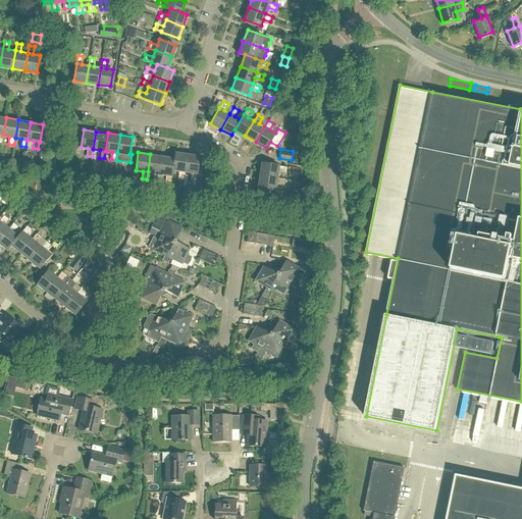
[(185,171),(188,154),(175,152),(174,158),(172,169),(179,170),(178,177),(184,178),(185,171)]
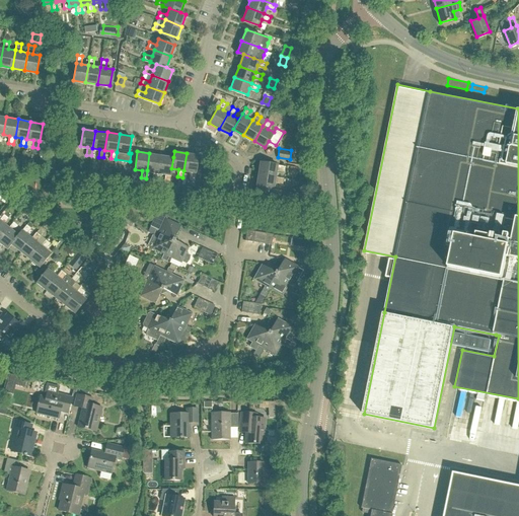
[(159,172),(161,155),(149,153),(147,170),(153,171),(152,179),(158,180),(159,172)]
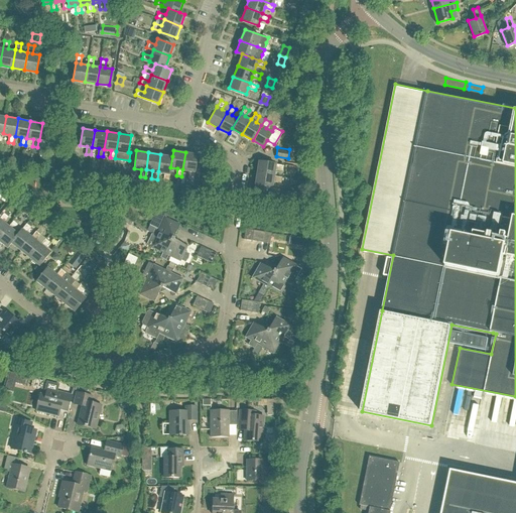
[(185,152),(182,169),(188,170),(187,177),(194,178),(195,171),(198,154),(185,152)]
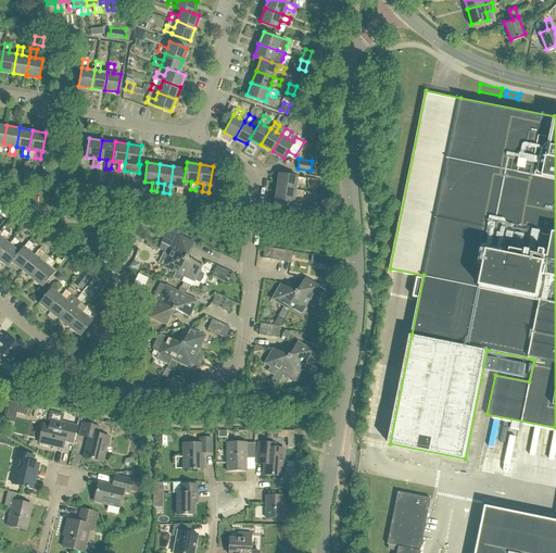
[(184,180),(186,168),(173,166),(171,185),(177,186),(176,195),(181,195),(182,187),(184,187),(184,180)]
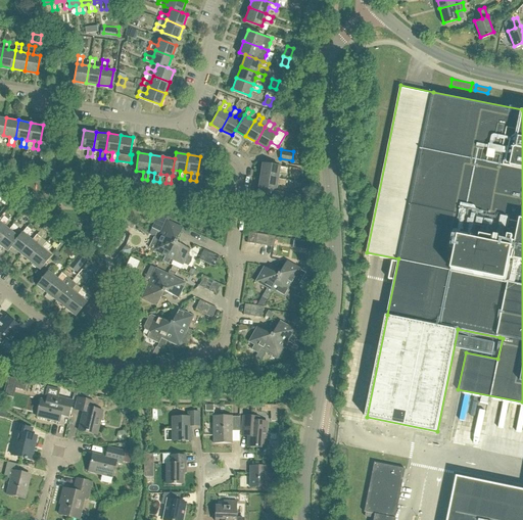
[(32,168),(33,160),(24,158),(24,159),(22,166),(32,168)]
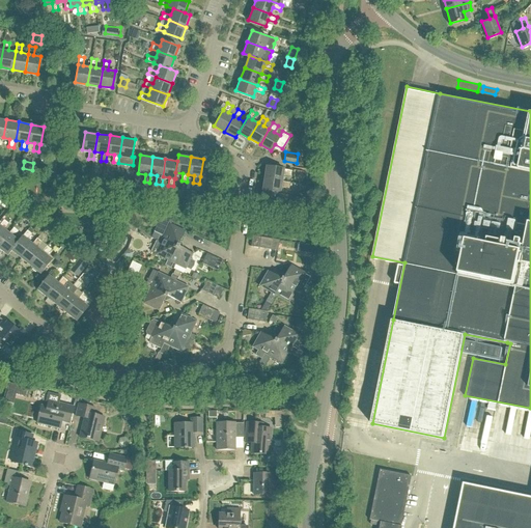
[(43,165),(33,163),(32,170),(42,172),(43,165)]
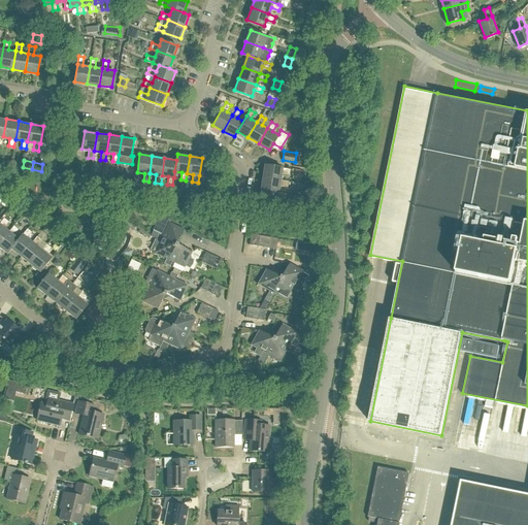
[(263,175),(281,178),(282,172),(289,173),(290,167),(283,166),(265,163),(263,175)]
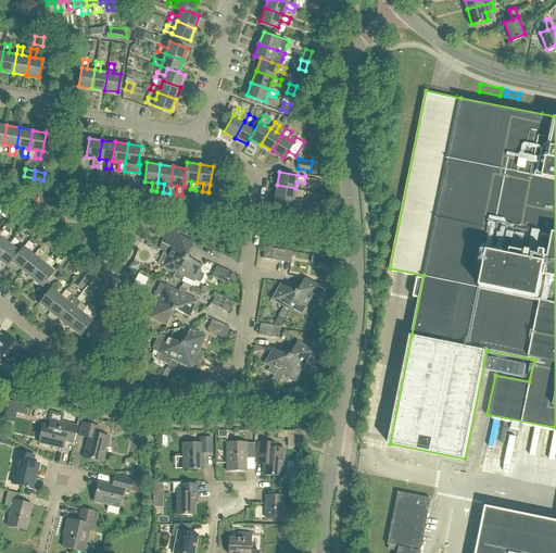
[(275,198),(293,201),(294,193),(303,195),(303,190),(295,188),(277,185),(275,198)]
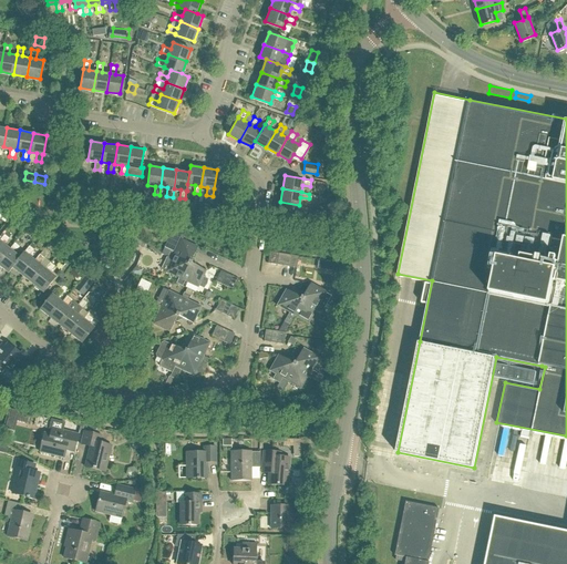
[(185,198),(184,208),(193,209),(195,195),(186,194),(185,198)]
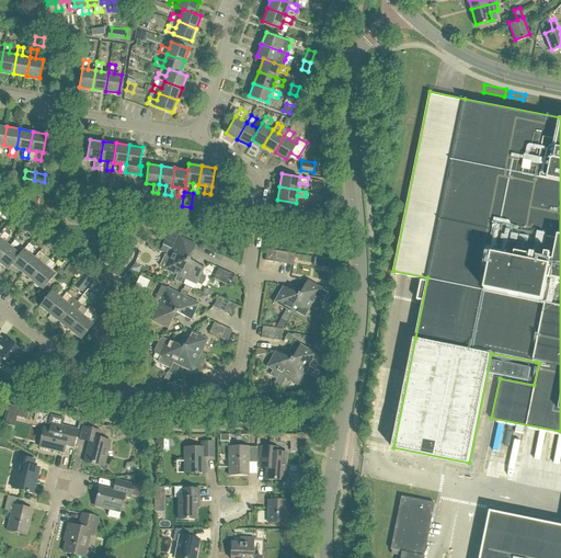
[(205,209),(207,200),(197,198),(196,208),(205,209)]
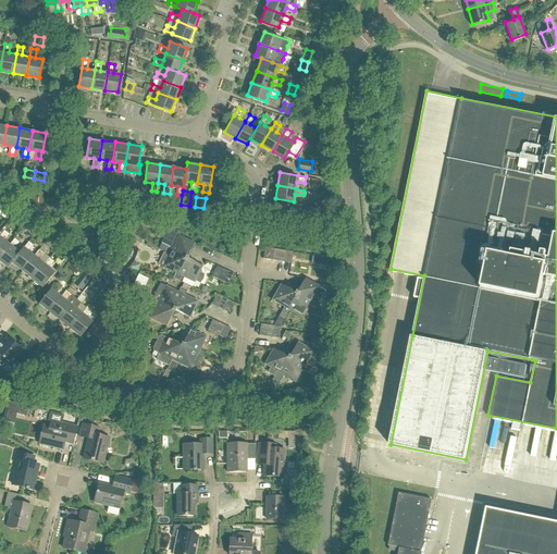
[(302,202),(294,201),(275,198),(273,211),(292,214),(293,207),(301,208),(302,202)]
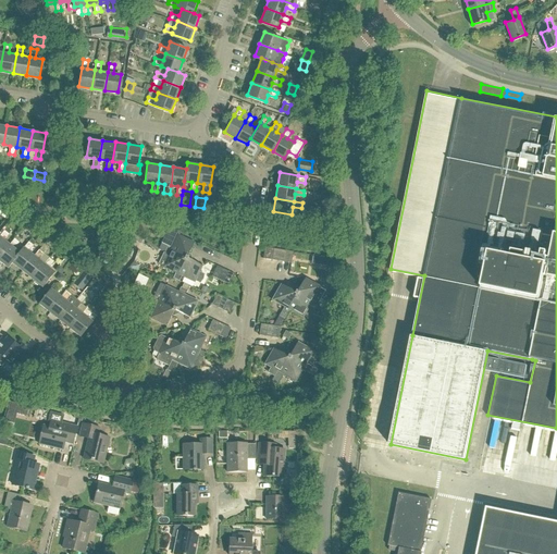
[(0,212),(4,217),(9,211),(0,202),(0,212)]
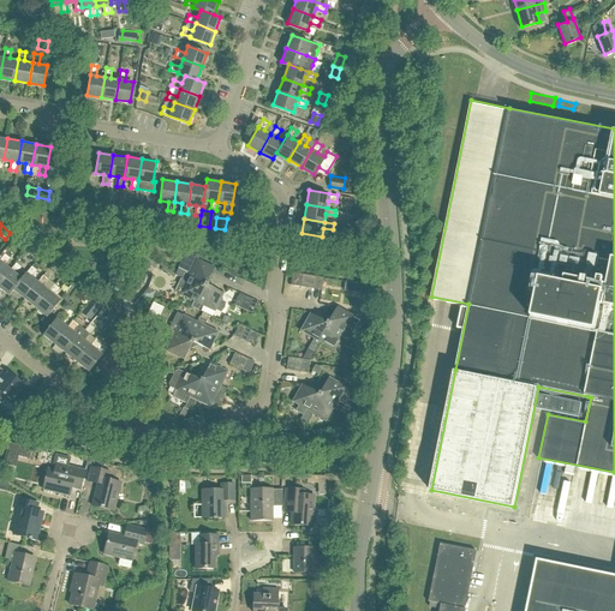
[(139,245),(135,252),(138,270),(147,261),(154,267),(159,259),(139,245)]
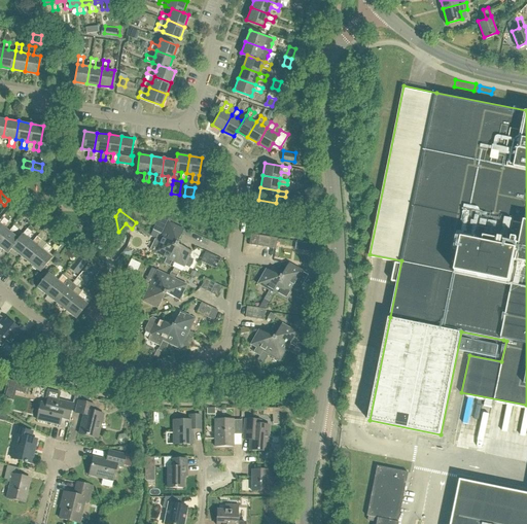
[(175,242),(178,241),(184,228),(170,220),(171,217),(164,213),(160,215),(150,234),(155,236),(159,231),(164,233),(163,236),(175,242)]
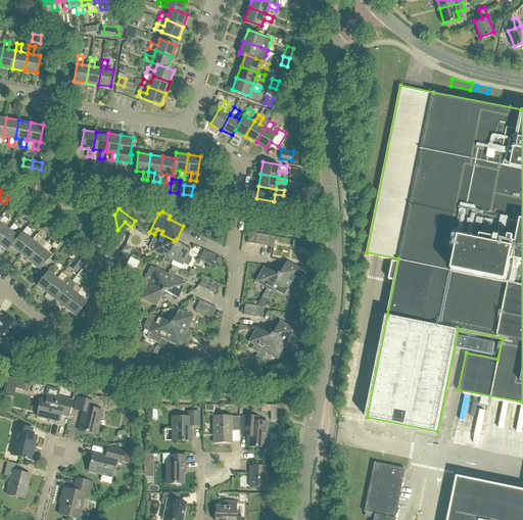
[(0,238),(9,228),(4,224),(8,219),(4,215),(0,219),(0,238)]
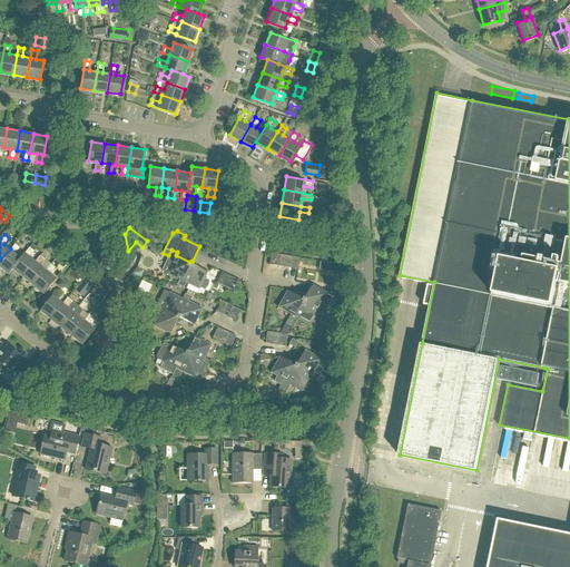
[(12,267),(20,257),(15,253),(19,246),(15,243),(10,248),(0,260),(0,265),(8,272),(12,267)]
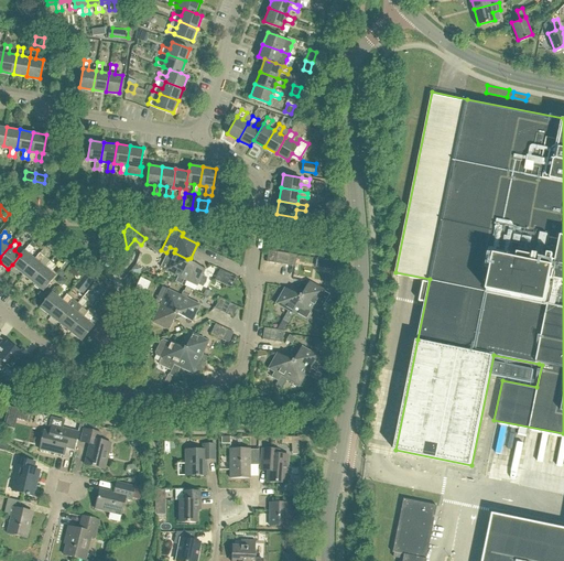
[(22,272),(34,258),(29,254),(34,247),(29,244),(24,249),(20,255),(12,265),(22,272)]
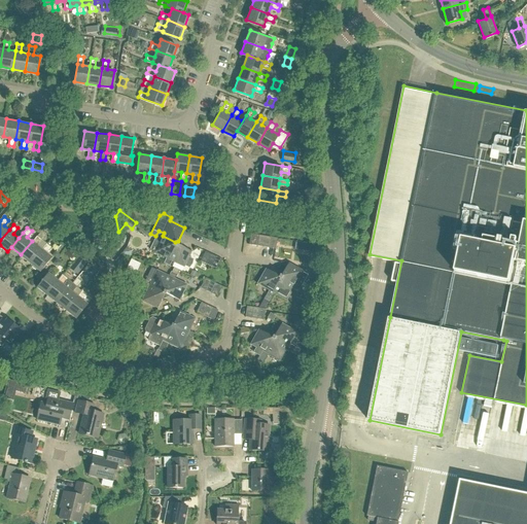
[(177,242),(178,241),(175,242),(163,236),(164,233),(159,231),(155,236),(149,248),(167,256),(167,255),(170,256),(176,244),(179,243),(177,242)]
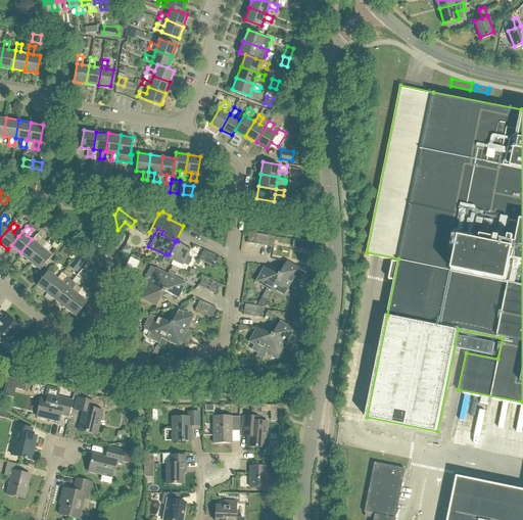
[(247,240),(255,242),(257,231),(249,230),(247,240)]
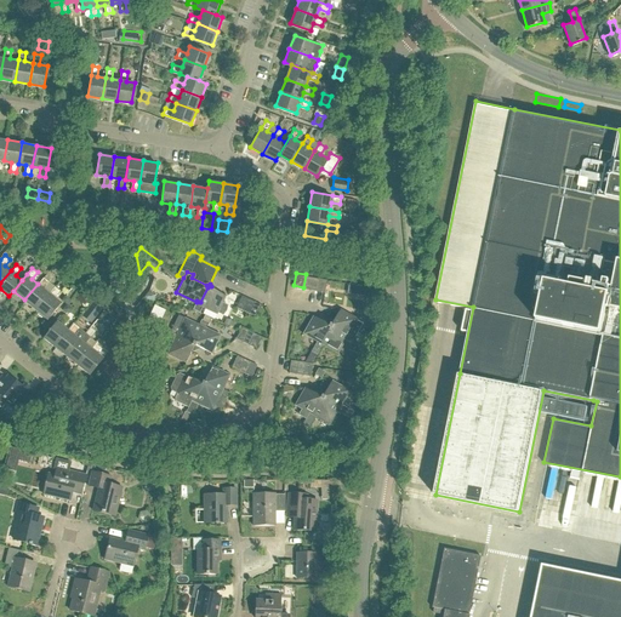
[(36,309),(50,292),(44,287),(49,281),(44,276),(38,284),(24,300),(36,309)]
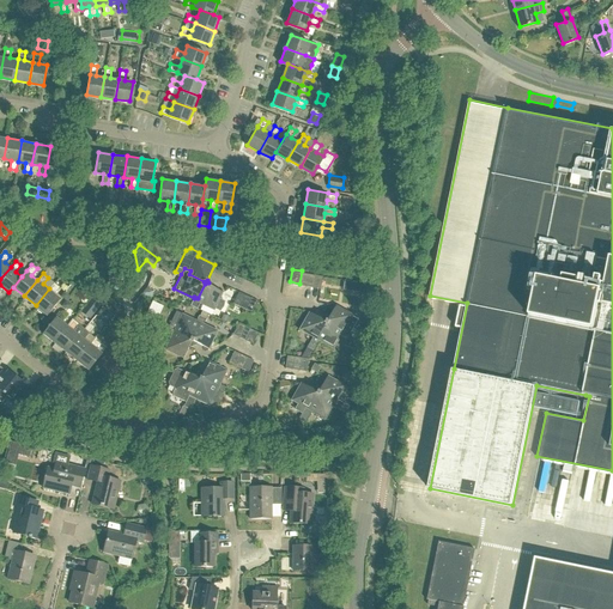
[(72,281),(66,288),(71,292),(77,284),(72,281)]
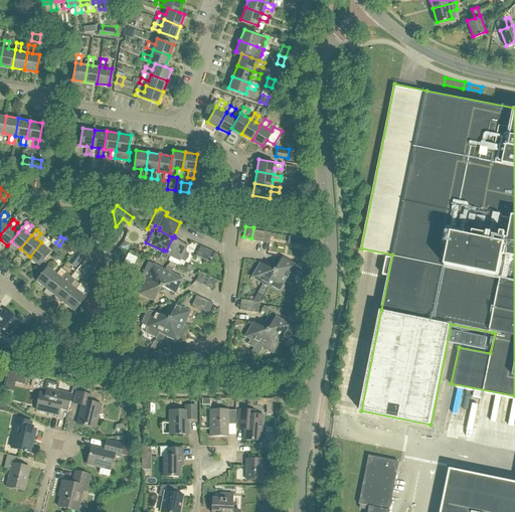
[(41,242),(30,257),(39,264),(50,250),(45,246),(49,240),(46,237),(41,242)]
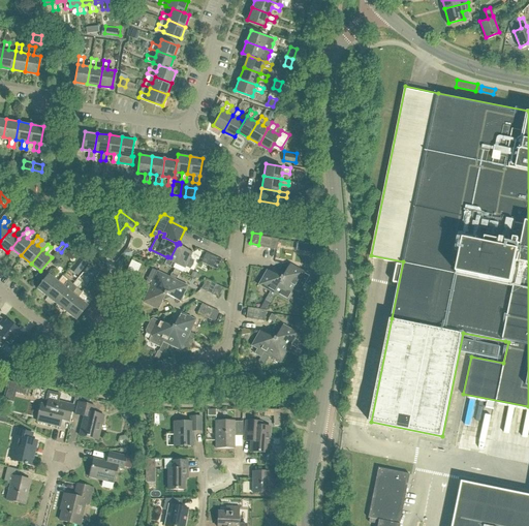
[(167,256),(167,257),(165,263),(170,265),(174,260),(185,266),(185,265),(189,267),(193,263),(194,258),(189,256),(192,250),(180,244),(177,245),(170,257),(167,256)]
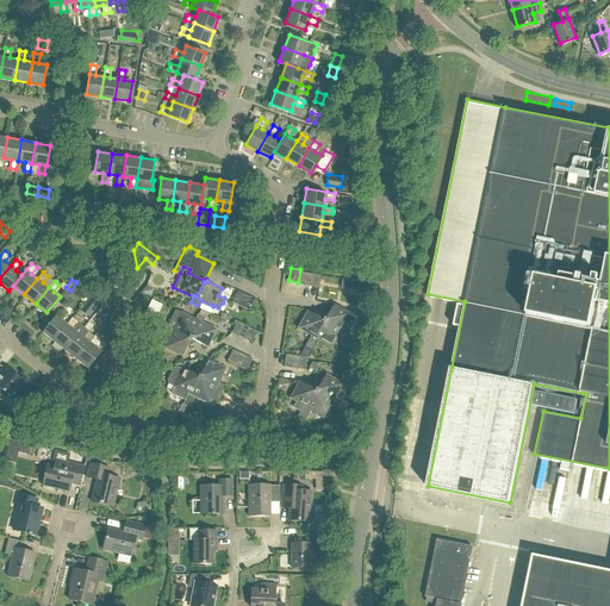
[(148,285),(142,291),(144,293),(153,295),(153,288),(148,285)]
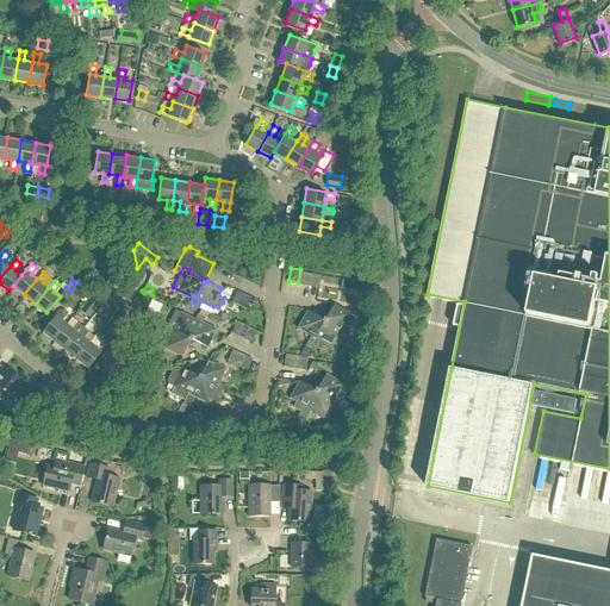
[(240,303),(244,292),(237,288),(232,300),(240,303)]
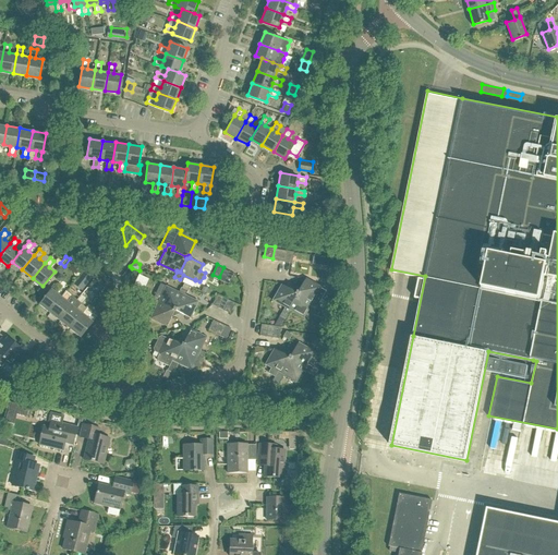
[(225,280),(229,269),(223,267),(219,277),(225,280)]
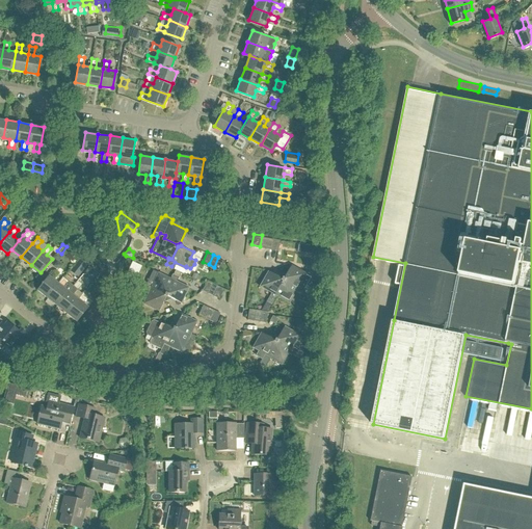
[(218,257),(214,267),(220,269),(224,260),(218,257)]
